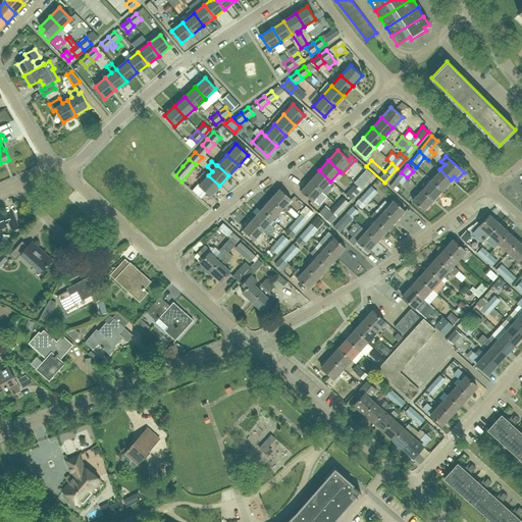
[(451,179),(439,169),(430,179),(441,190),(451,179)]
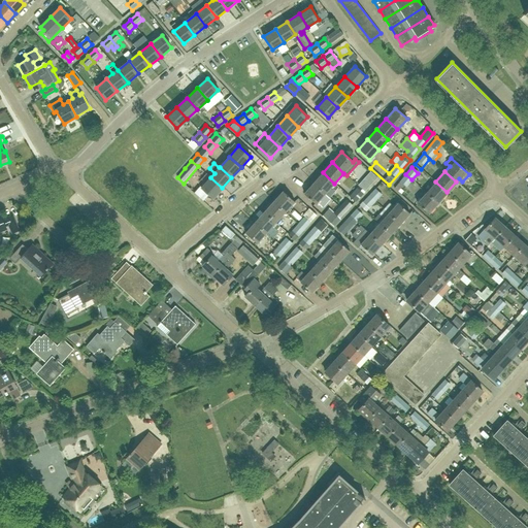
[(334,184),(323,172),(314,183),(325,193),(334,184)]
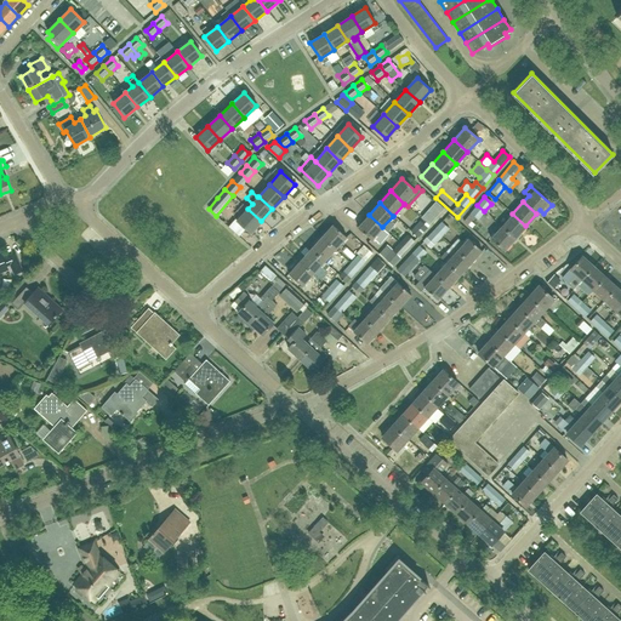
[(421,218),(429,224),(443,210),(436,203),(421,218)]
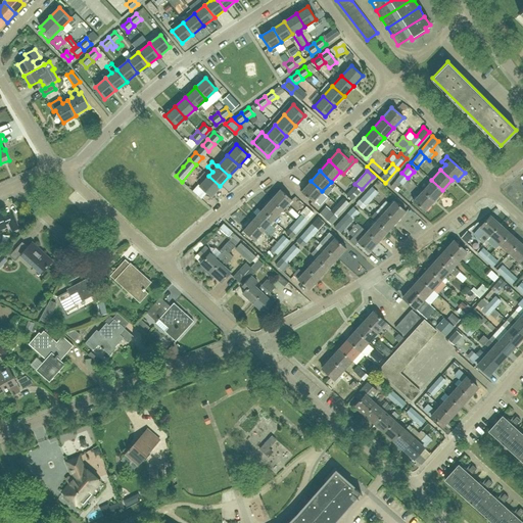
[(408,178),(401,173),(390,186),(396,192),(398,189),(395,187),(399,183),(401,185),(408,178)]
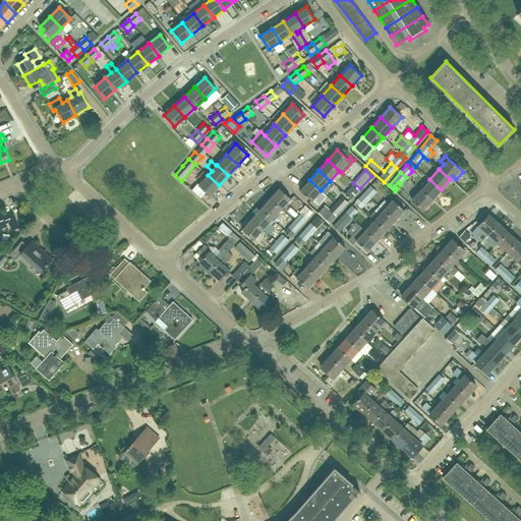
[(198,185),(197,184),(191,189),(200,198),(207,192),(210,195),(219,185),(208,175),(198,185)]
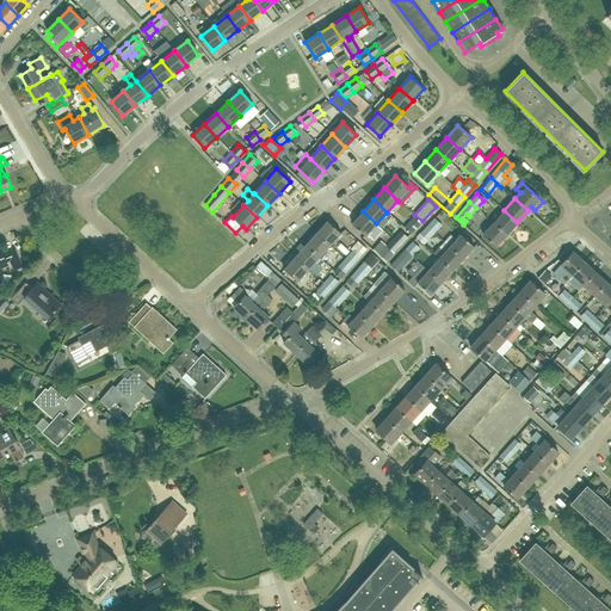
[(506,234),(517,222),(504,210),(493,222),(506,234)]
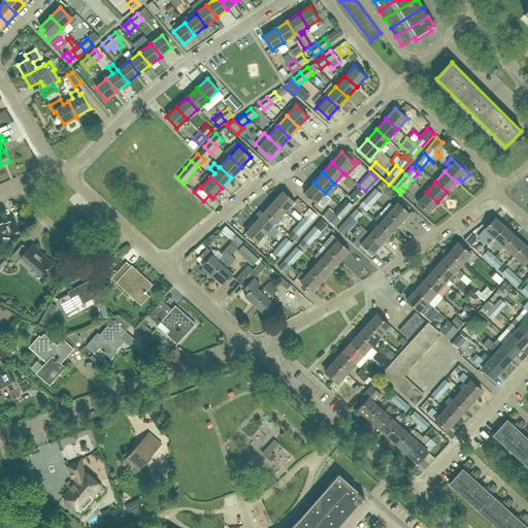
[(316,203),(325,193),(314,183),(304,193),(316,203)]
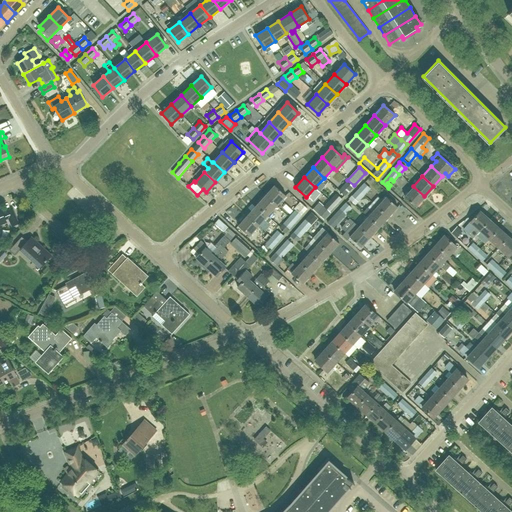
[(347,180),(338,190),(344,196),(354,185),(347,180)]
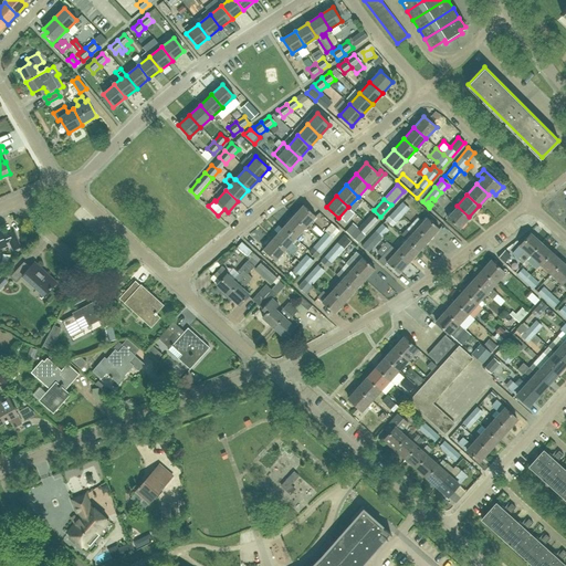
[(401,202),(395,209),(401,216),(408,209),(401,202)]
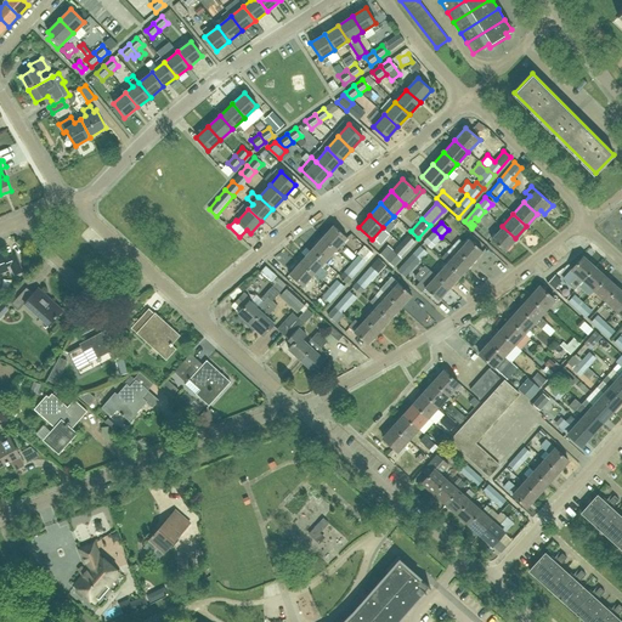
[(333,225),(322,237),(335,249),(348,237),(333,225)]
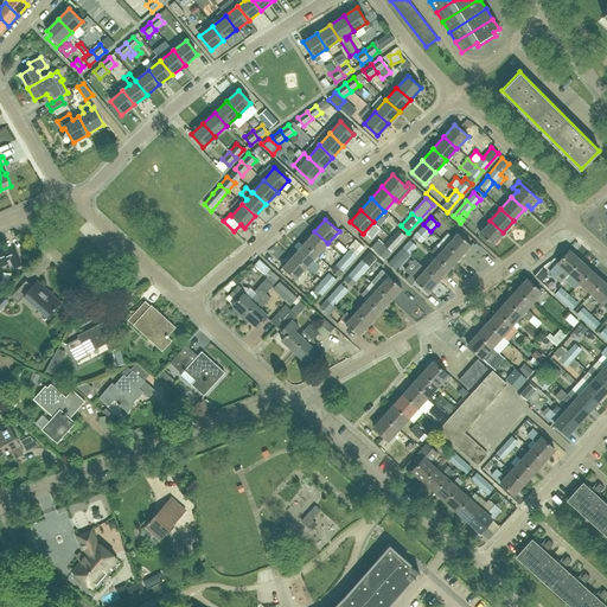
[(492,244),(503,232),(490,221),(479,232),(492,244)]
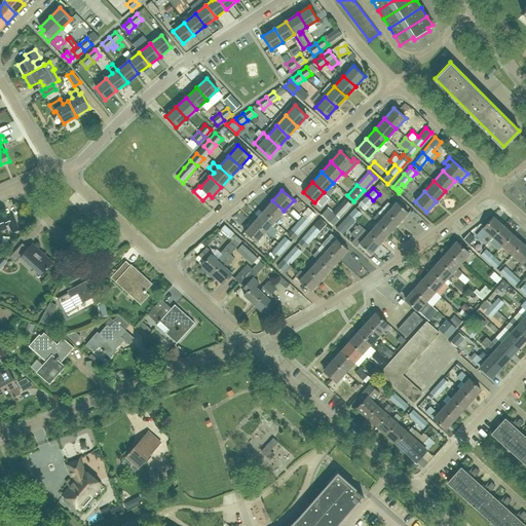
[(373,200),(367,194),(358,205),(364,211),(373,200)]
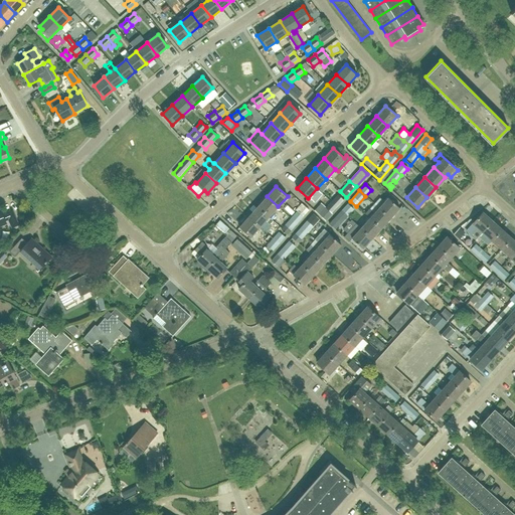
[(331,201),(338,206),(343,200),(337,194),(331,201)]
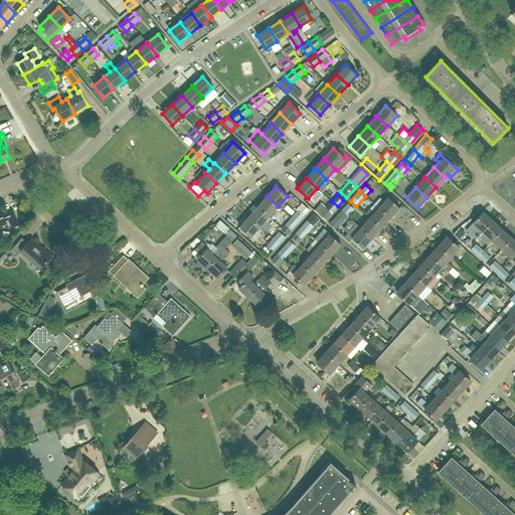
[(278,206),(267,196),(258,206),(269,216),(272,219),(276,215),(273,212),(278,206)]
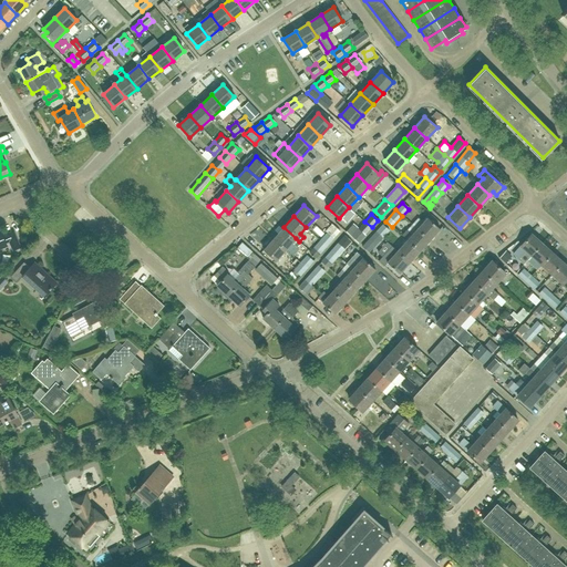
[(416,229),(430,240),(440,229),(426,218),(416,229)]
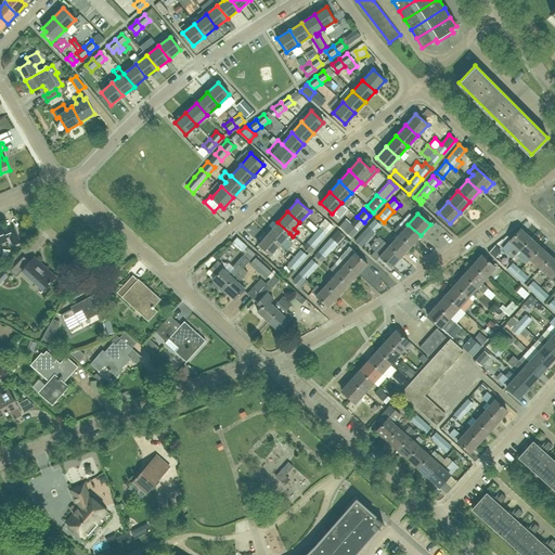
[(345,219),(338,227),(350,237),(364,222),(357,217),(351,222),(346,218),(345,219)]
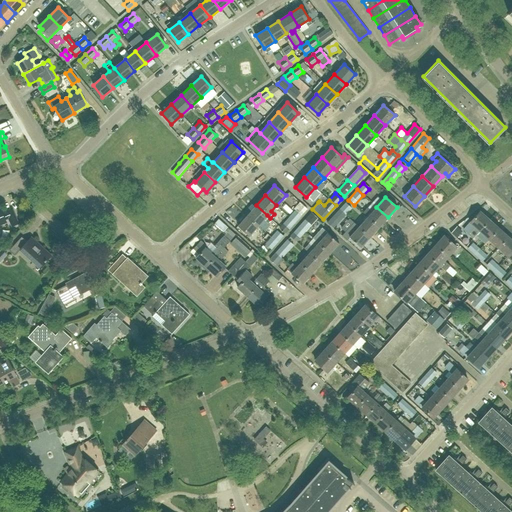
[(289,217),(295,222),(306,209),(299,202),(293,209),(294,210),(289,217)]
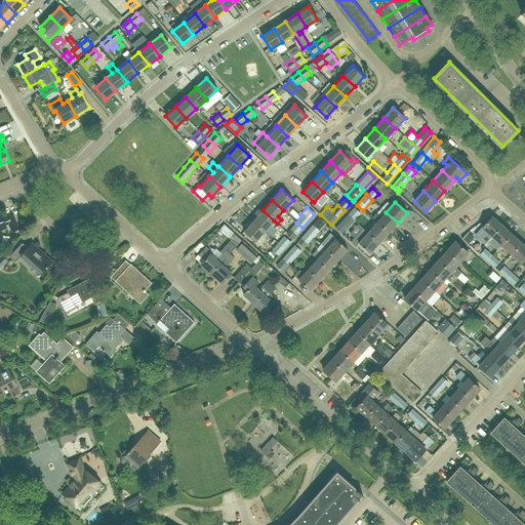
[(348,214),(354,219),(360,213),(354,207),(348,214)]
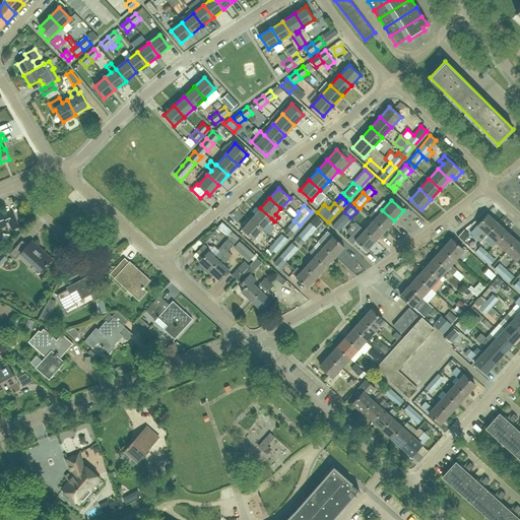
[(262,229),(271,218),(260,208),(251,218),(262,229)]
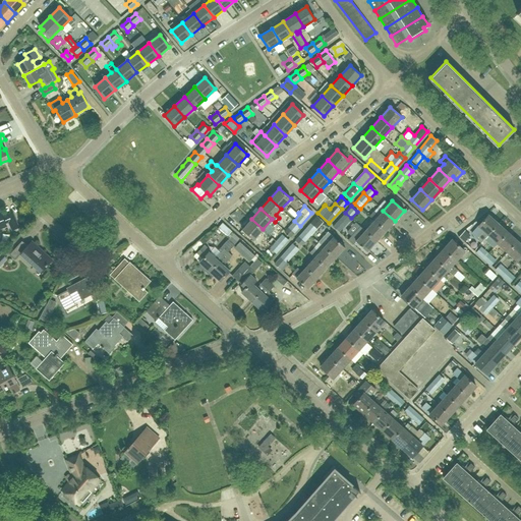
[(369,217),(386,231),(395,221),(383,211),(378,216),(373,212),(369,217)]
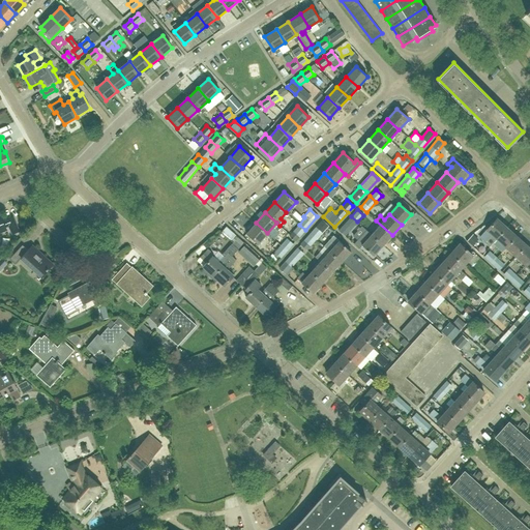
[(3,222),(1,216),(0,216),(0,232),(10,228),(12,234),(20,232),(12,216),(6,219),(6,221),(3,222)]
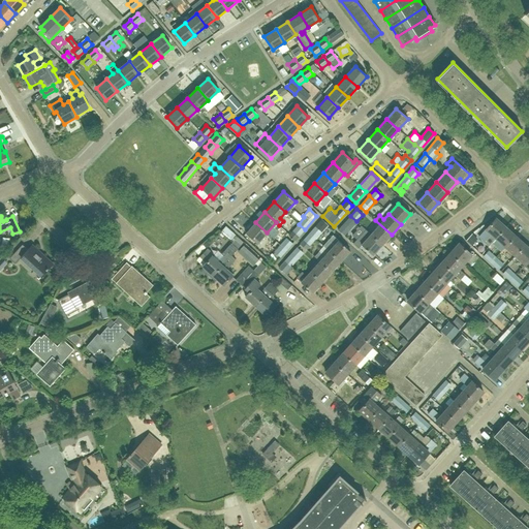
[(356,221),(350,216),(344,223),(350,228),(356,221)]
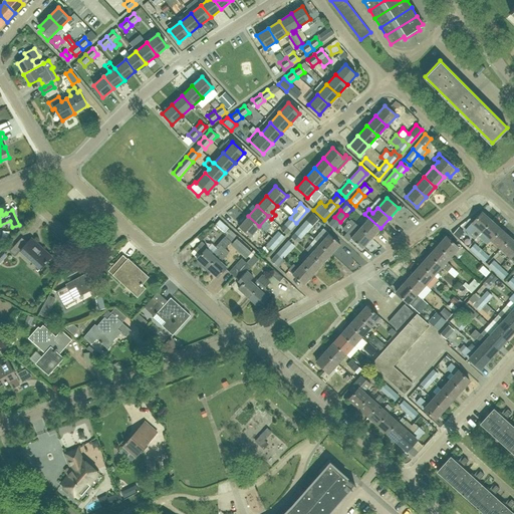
[(476,227),(481,231),(491,221),(482,212),(465,230),(469,234),(476,227)]
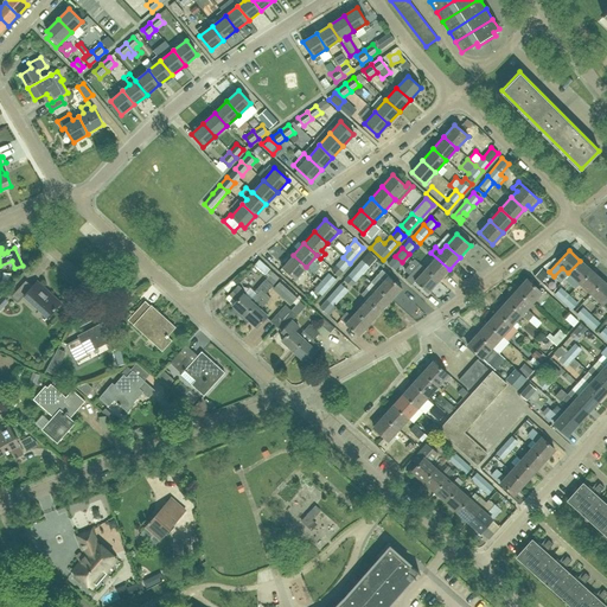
[(353,268),(362,274),(376,257),(368,251),(353,268)]
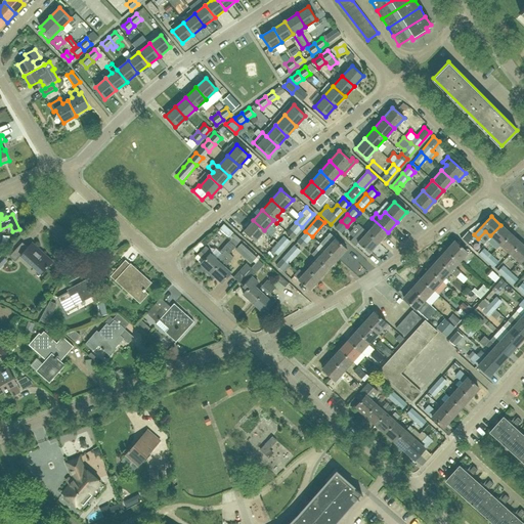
[(379,243),(388,232),(372,218),(376,222),(366,232),(379,243)]
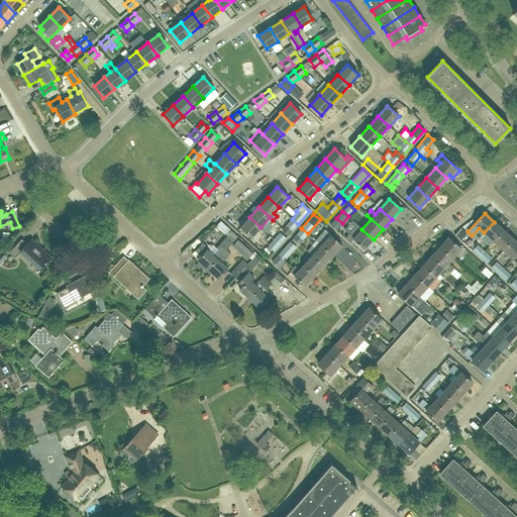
[(251,238),(261,227),(249,217),(239,227),(251,238)]
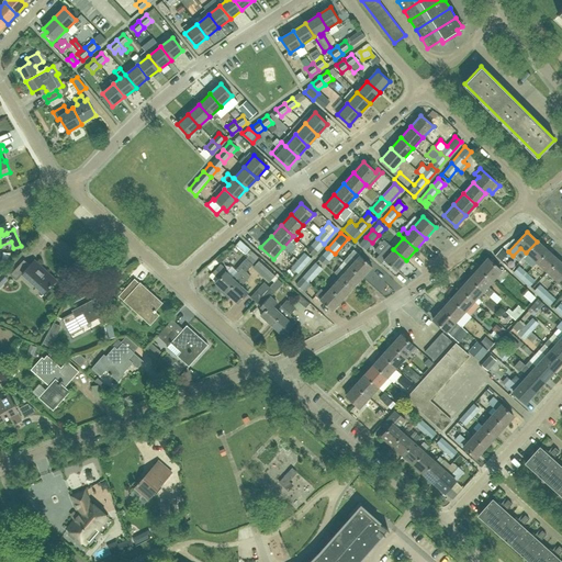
[(324,244),(317,238),(306,249),(314,255),(324,244)]
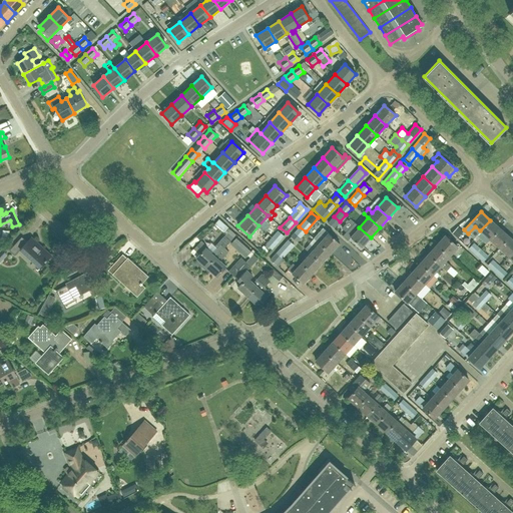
[(235,233),(218,219),(214,224),(231,239),(235,233)]
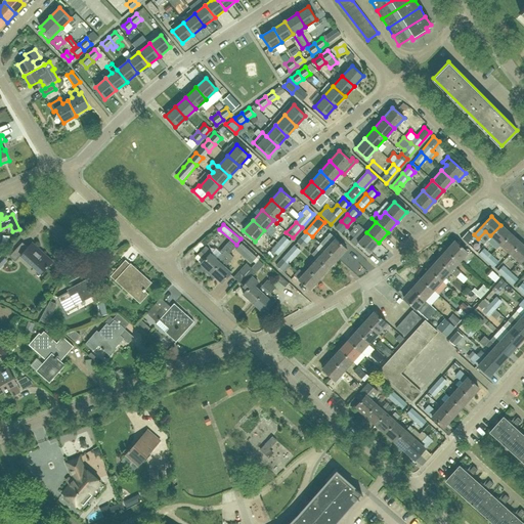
[(490,235),(500,245),(510,233),(500,225),(490,235)]
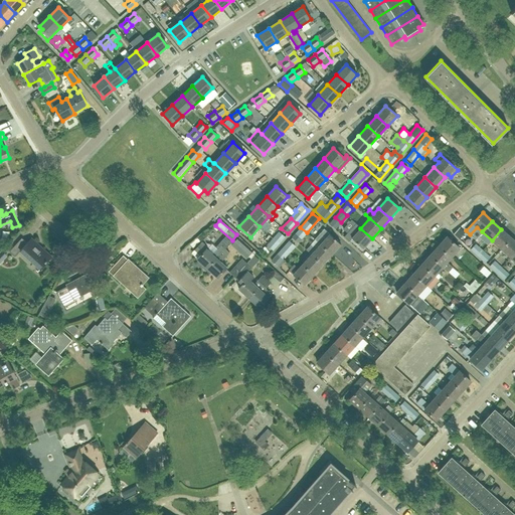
[(298,243),(307,232),(300,227),(292,237),(298,243)]
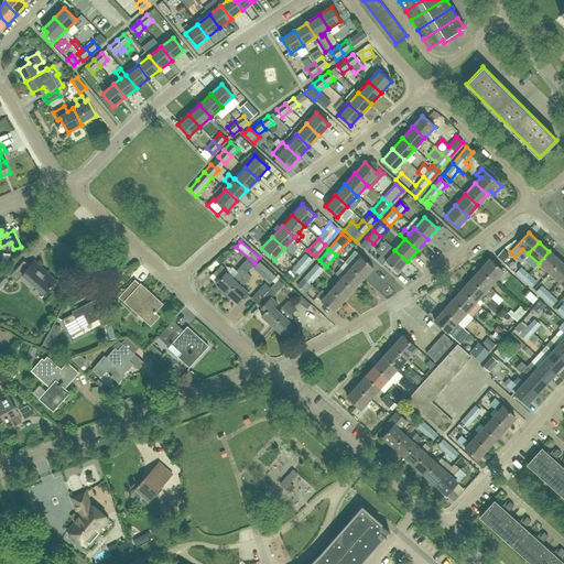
[(397,272),(408,261),(394,250),(384,261),(397,272)]
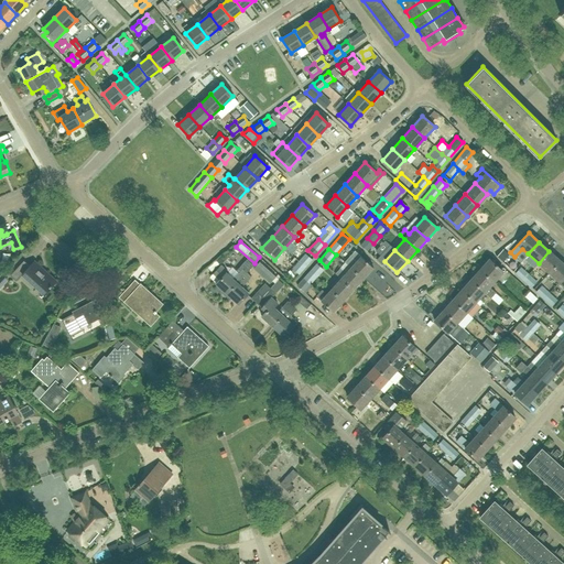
[(549,251),(539,263),(549,272),(560,261),(549,251)]
